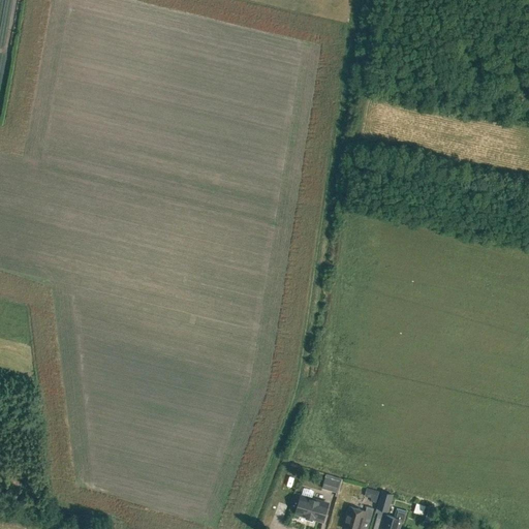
[(321,489),(336,493),(340,479),(329,475),(328,478),(325,477),(321,489)]
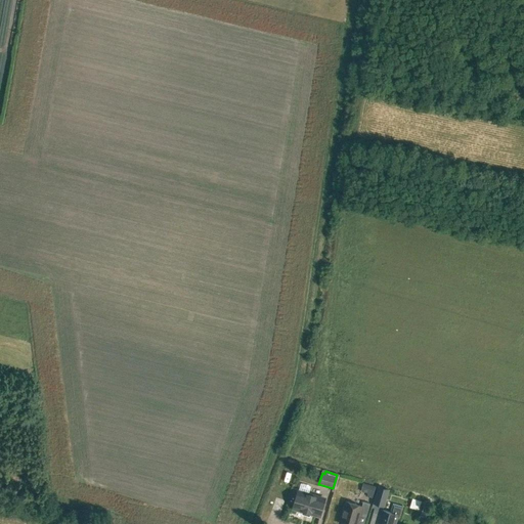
[(363,482),(361,491),(367,493),(366,496),(373,498),(376,486),(363,482)]
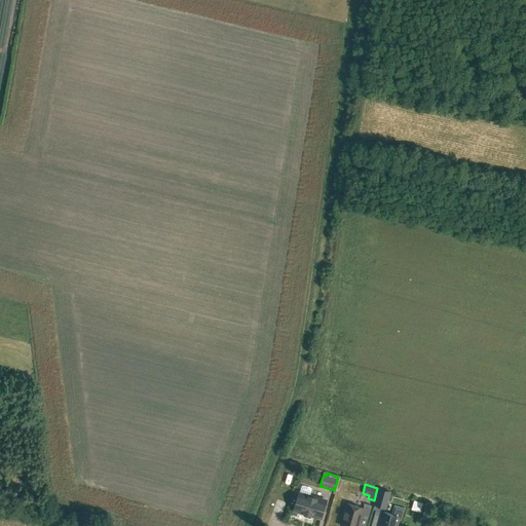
[(379,490),(375,504),(377,505),(385,508),(390,492),(382,489),(379,489),(379,490)]
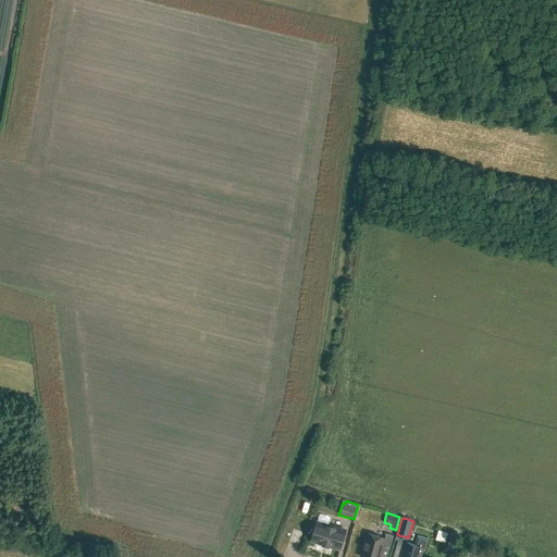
[(318,543),(320,542),(332,546),(333,547),(336,548),(338,547),(339,548),(345,531),(317,522),(312,540),(313,541),(314,542),(318,543)]
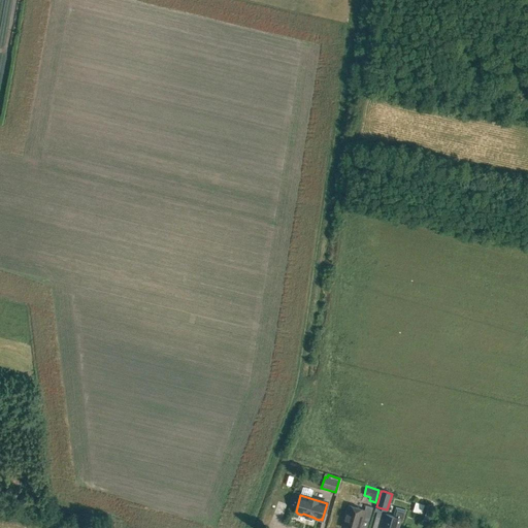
[(359,527),(363,518),(369,520),(373,507),(366,505),(364,510),(349,505),(341,527),(344,527),(359,527)]
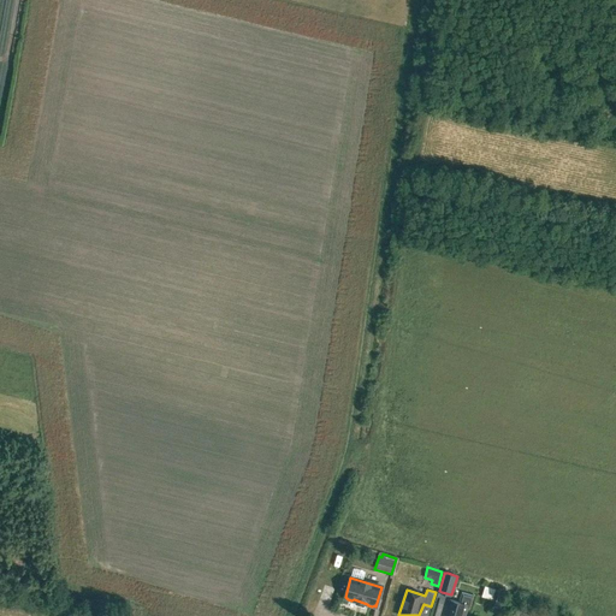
[(463,615),(466,608),(469,608),(473,594),(462,592),(458,602),(450,599),(449,604),(438,602),(434,615),(463,615)]
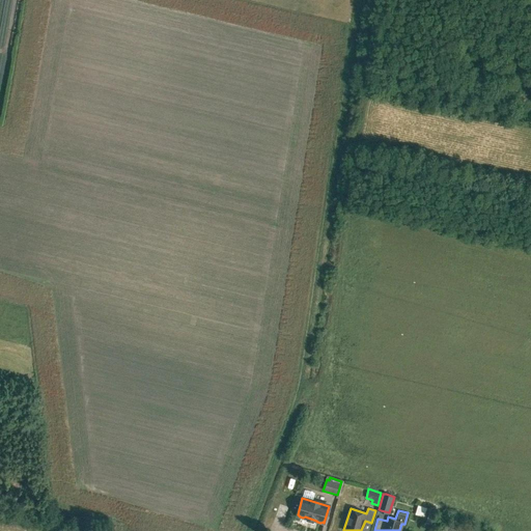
All buildings are outlined.
